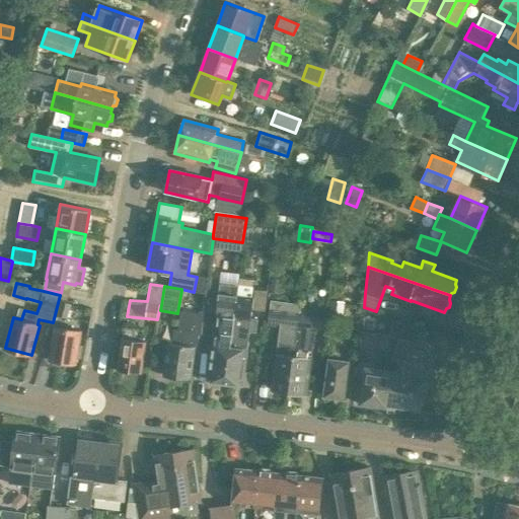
[(237,295),(226,382),(243,385),(253,310),(265,311),(268,291),(254,289),(253,297),(237,295)]
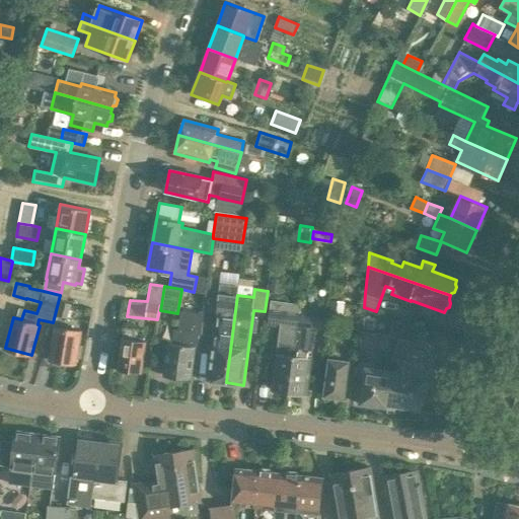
[(209,380),(226,382),(237,295),(221,293),(218,314),(223,314),(219,345),(213,345),(209,380)]
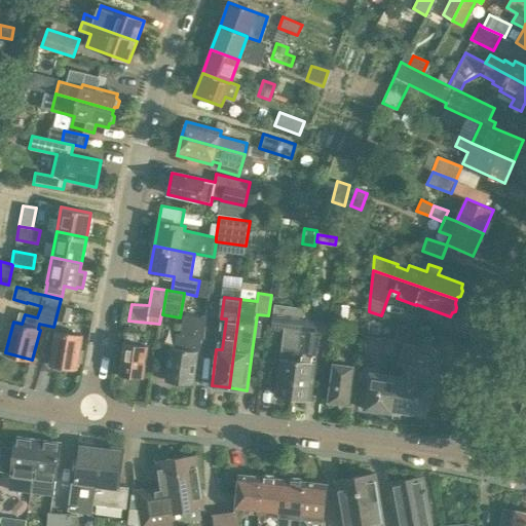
[(304,315),(292,314),(293,306),(275,304),(272,329),(285,330),(275,393),(294,397),(300,344),(304,315)]
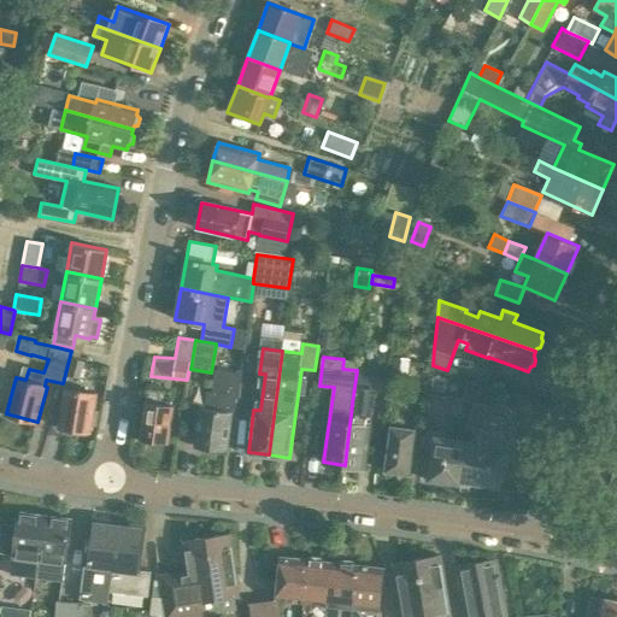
[(68,375),(81,378),(84,362),(72,358),(68,375)]
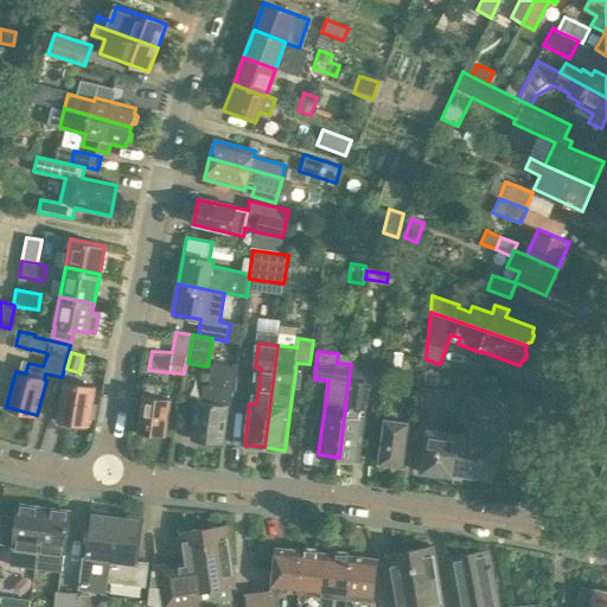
[(382,377),(398,379),(402,355),(385,352),(382,377)]
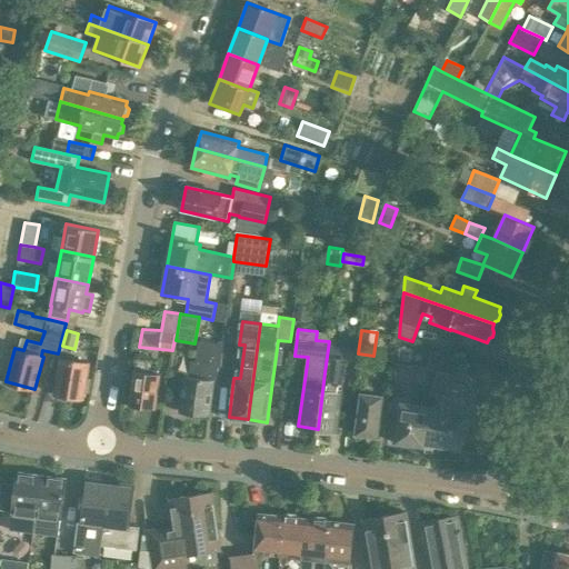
[(181,410),(209,413),(213,380),(216,380),(218,365),(221,366),(223,345),(200,341),(197,361),(192,361),(191,377),(186,376),(181,410)]
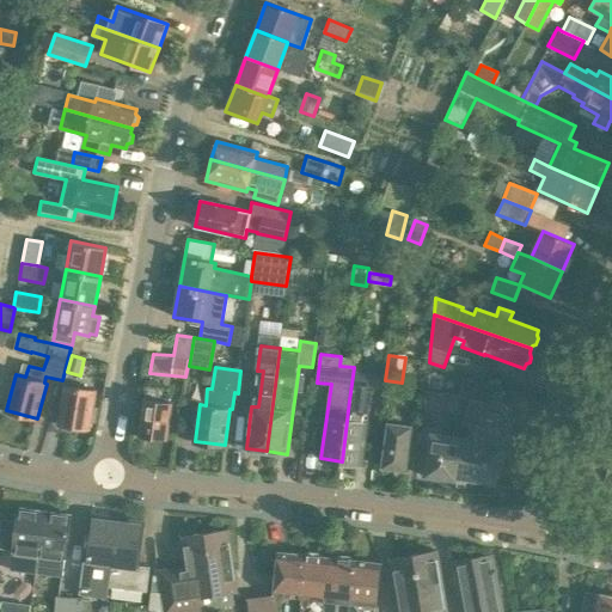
[(349,401),(342,461),(363,464),(369,410),(368,410),(372,390),(381,391),(384,377),(369,375),(371,369),(354,367),(349,401)]
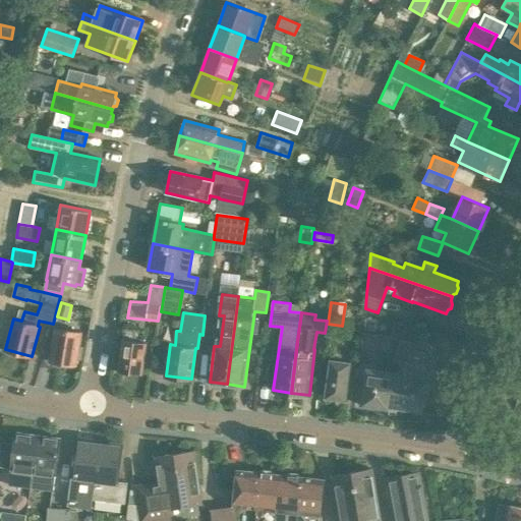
[(50,359),(76,364),(82,334),(56,329),(50,359)]
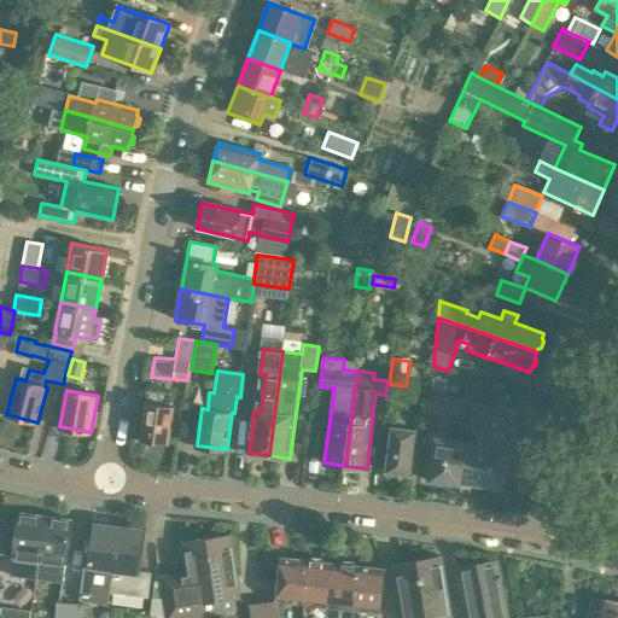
[(140,438),(168,443),(174,407),(169,406),(172,394),(149,390),(147,402),(146,402),(140,438)]
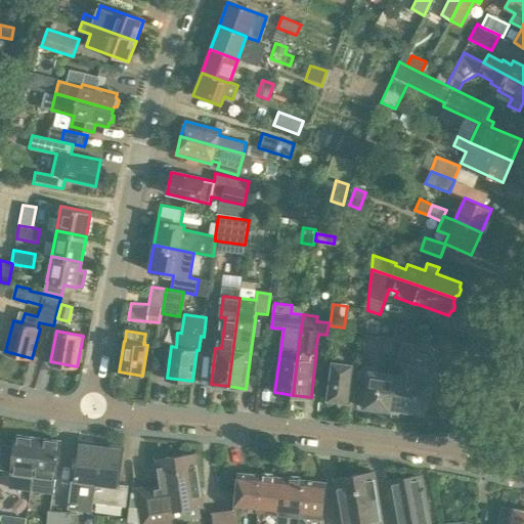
[(362,350),(391,354),(393,338),(379,336),(364,334),(362,350)]
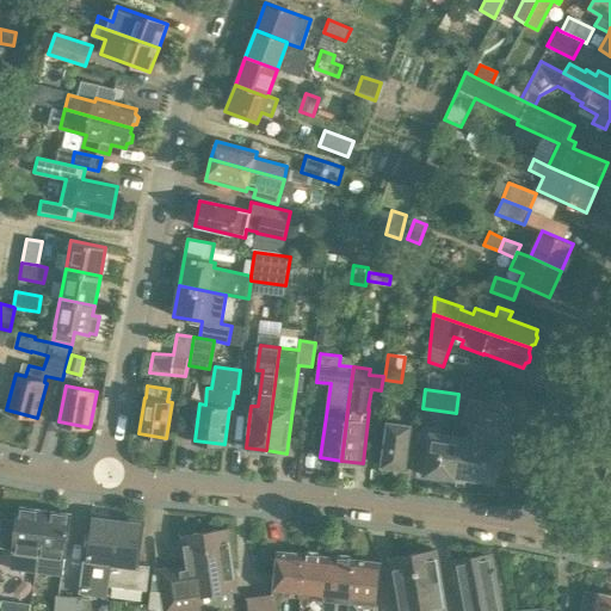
[(460,436),(454,480),(469,482),(469,479),(493,482),(506,444),(505,444),(513,419),(488,411),(489,405),(471,399),(462,425),(470,427),(467,437),(460,436)]
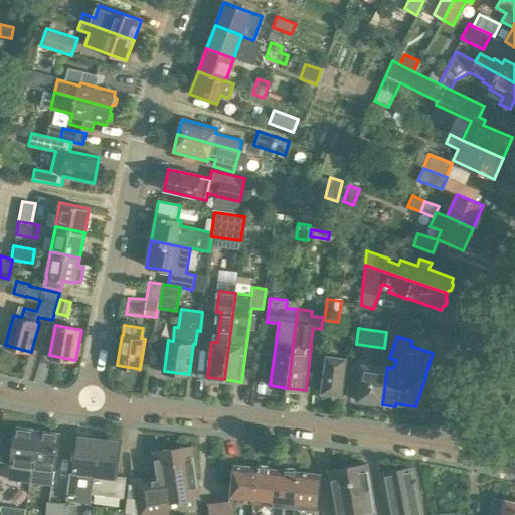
[(322,393),(342,395),(347,358),(327,356),(322,393)]
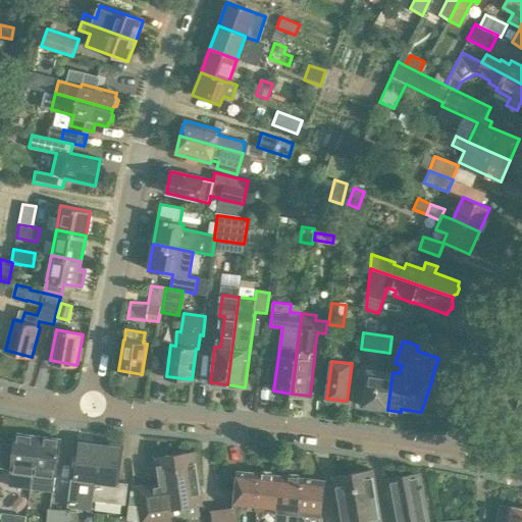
[(362,406),(387,410),(393,372),(368,369),(362,406)]
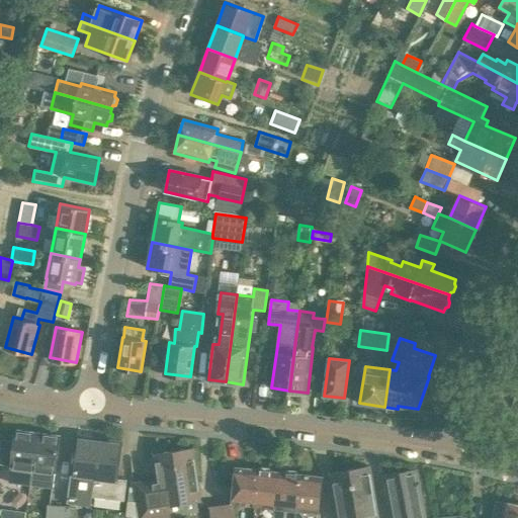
[(31,485),(38,433),(15,429),(14,441),(2,439),(0,451),(0,463),(10,465),(10,466),(11,466),(9,482),(30,485),(31,485)]
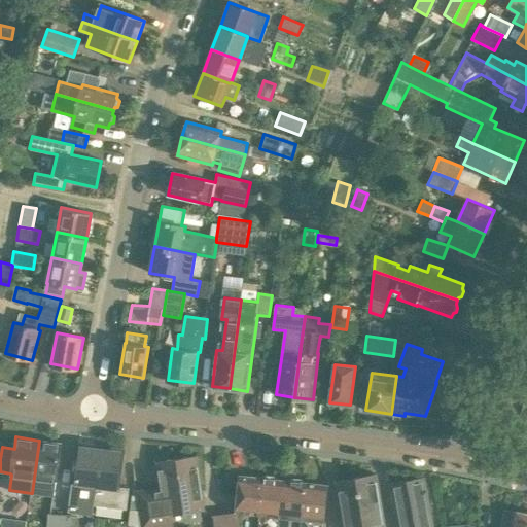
[(32,493),(31,493),(28,508),(42,510),(43,495),(54,496),(61,443),(39,441),(32,493)]
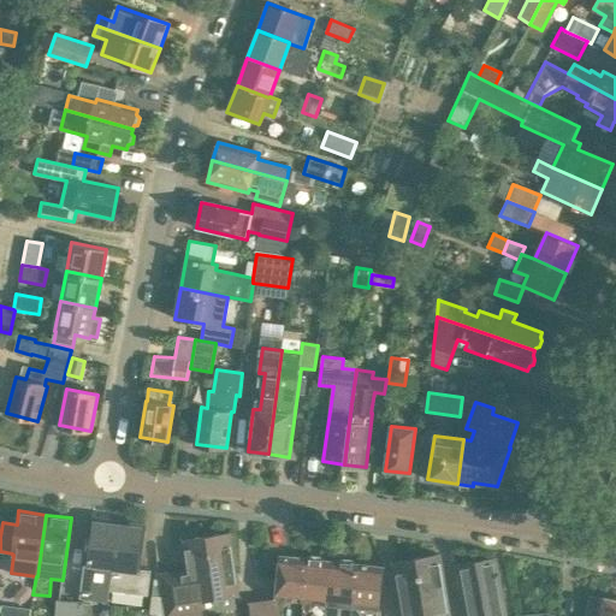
[(83,581),(111,585),(116,549),(118,523),(93,520),(83,581)]
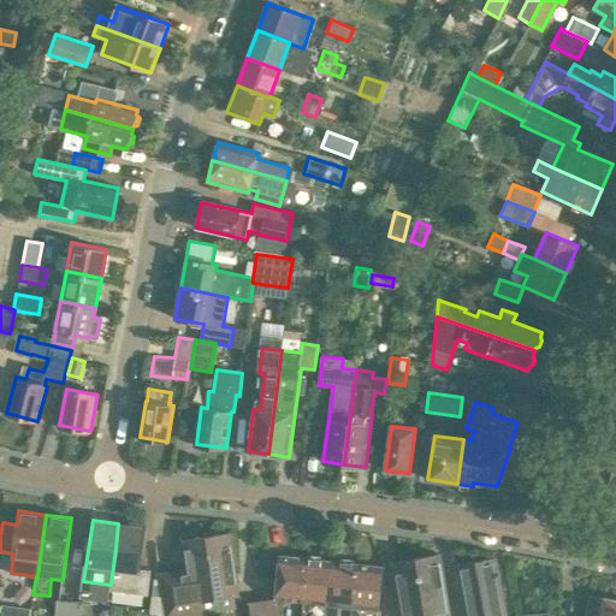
[(116,549),(111,585),(110,590),(147,594),(150,570),(138,569),(144,527),(118,523),(116,549)]
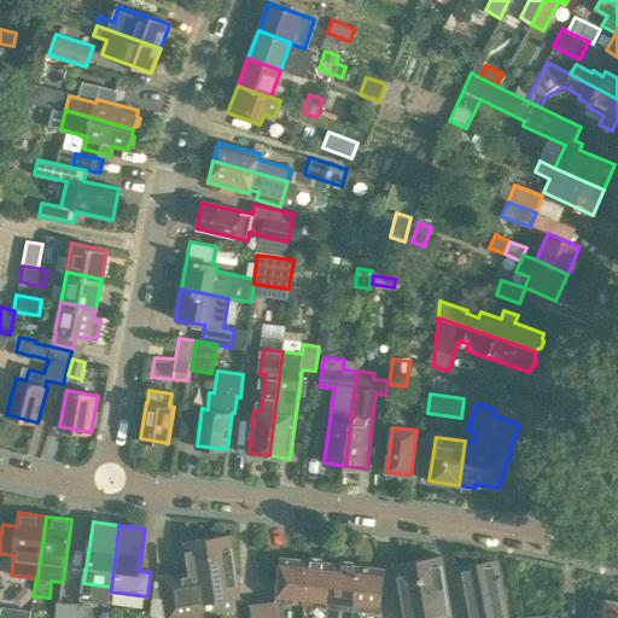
[(208,538),(216,601),(219,613),(228,612),(226,600),(240,598),(231,536),(208,538)]
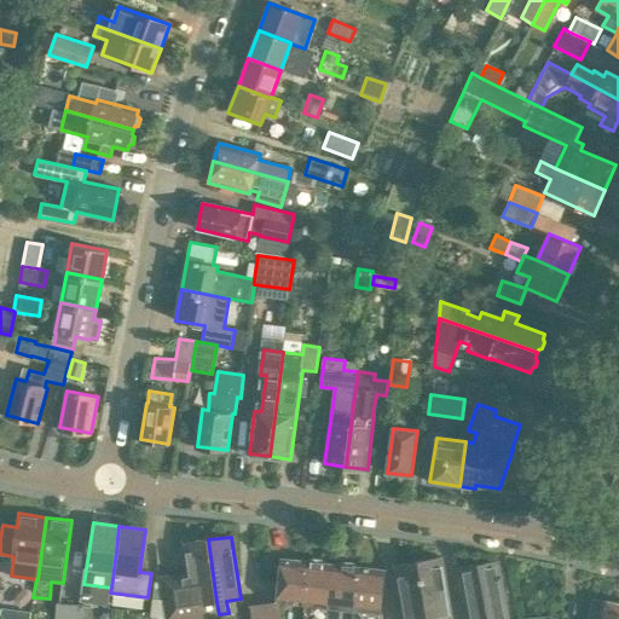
[(165,609),(217,602),(208,539),(185,543),(190,577),(160,580),(165,609)]
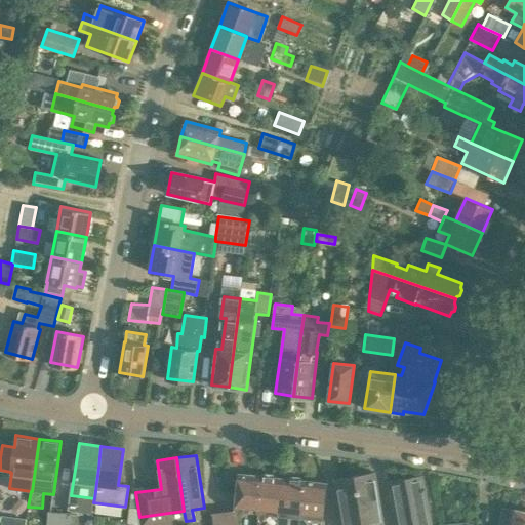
[(382,524),(374,472),(354,476),(363,524),(382,524)]
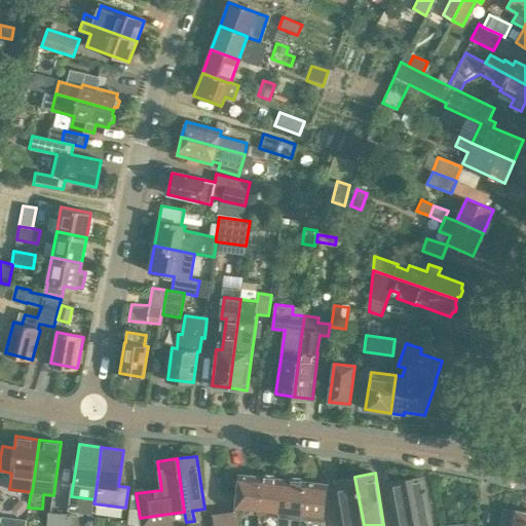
[(235,511),(258,514),(261,477),(238,475),(235,511)]
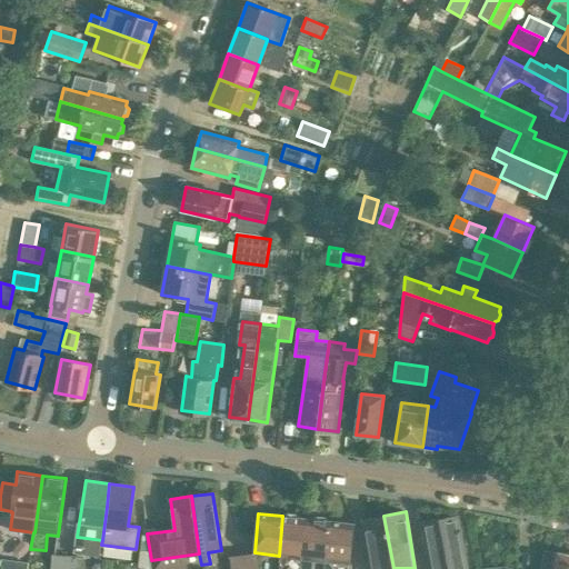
[(279,556),(300,558),(302,558),(307,519),(282,516),(279,556)]
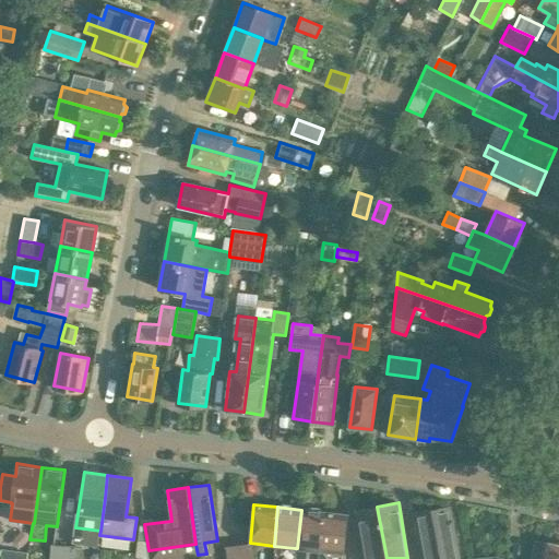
[(387,558),(377,507),(356,510),(365,558),(387,558)]
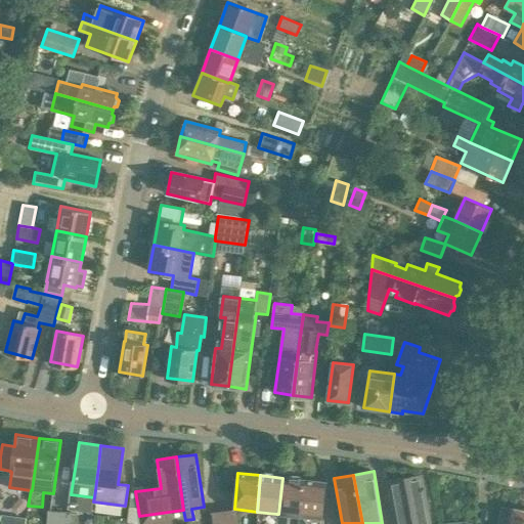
[(387,481),(395,523),(430,523),(422,475),(387,481)]
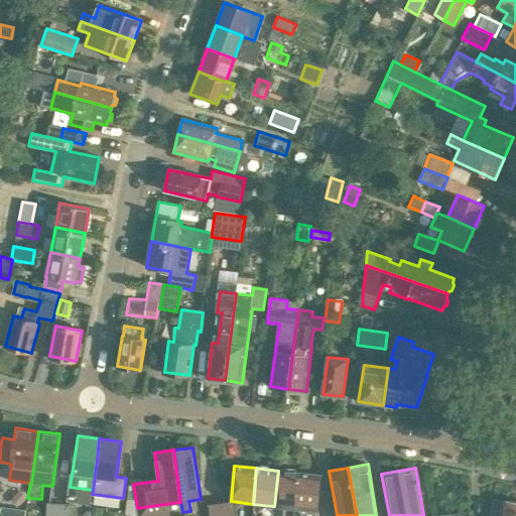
[(285,507),(295,508),(299,473),(278,471),(274,506),(272,506),(272,508),(273,508),(272,515),(283,515),(284,512),(285,513),(285,507)]
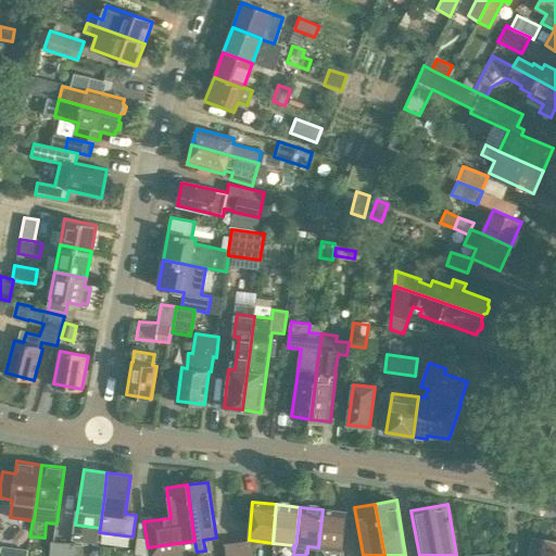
[(323,509),(318,547),(319,547),(326,555),(325,555),(339,555),(340,550),(341,550),(345,512),(323,509)]
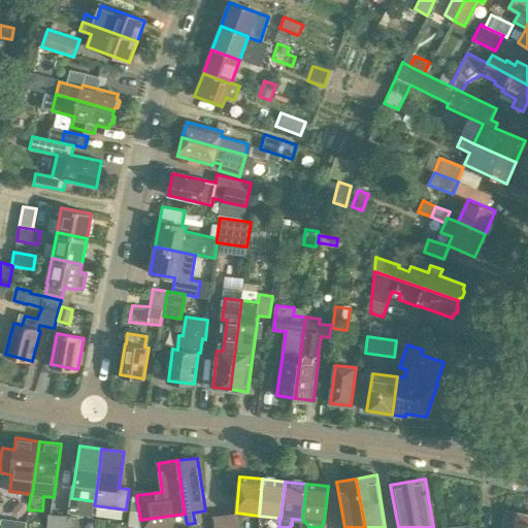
[(527,527),(527,515),(504,510),(500,527),(527,527)]
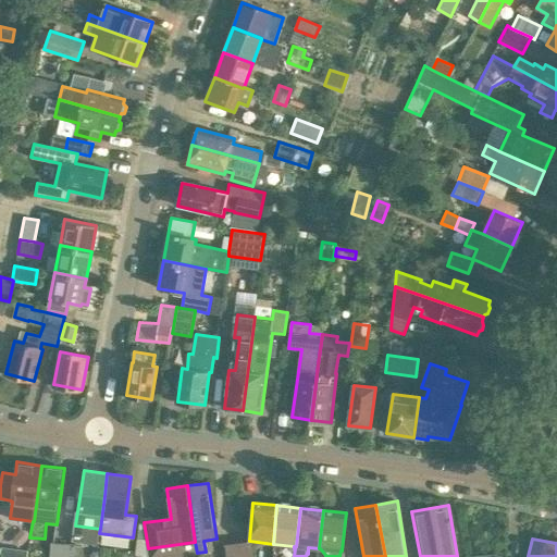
[(250,556),(249,541),(224,544),(225,556),(250,556)]
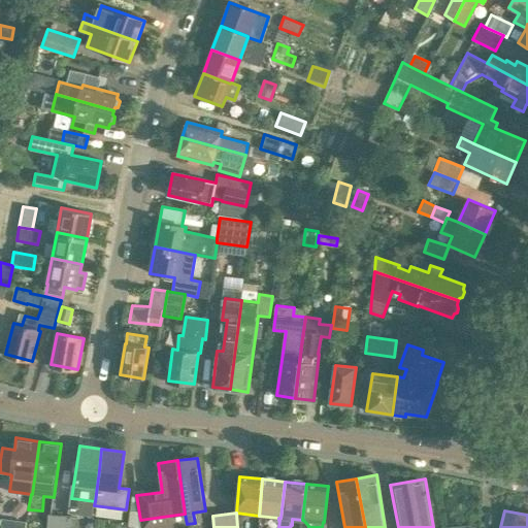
[(47,527),(73,527),(71,517),(50,515),(47,527)]
